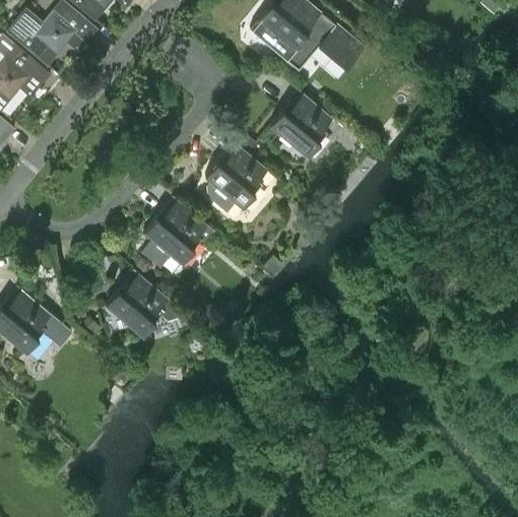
[(79,52),(99,28),(65,0),(62,0),(45,21),(26,6),(7,30),(48,65),(67,42),(79,52)]
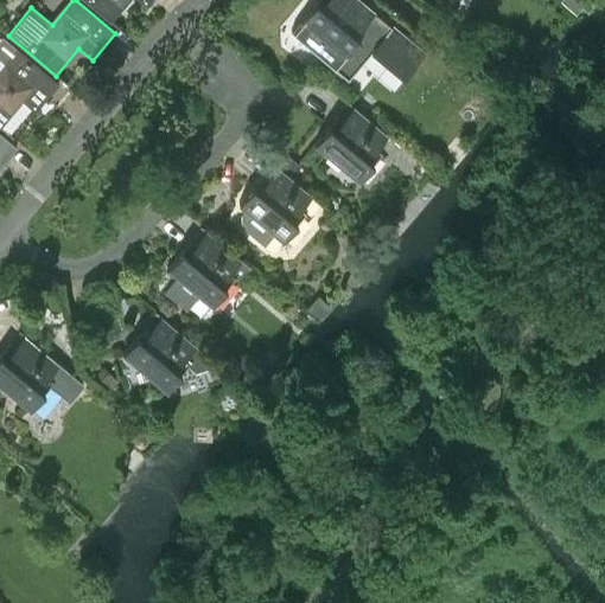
[(138,0),(148,8),(154,0),(83,0),(112,23),(131,0),(138,0)]
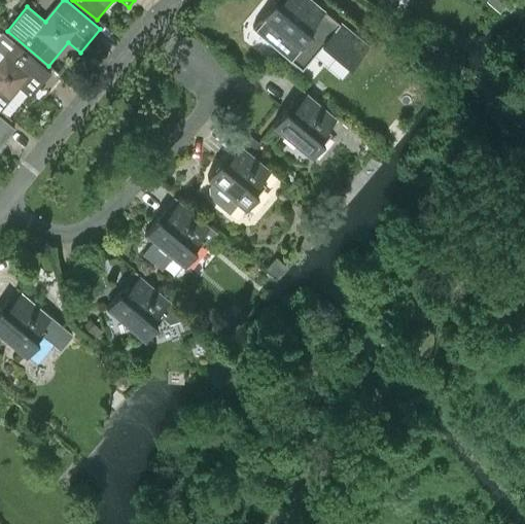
[(370,47),(326,11),(313,0),(277,0),(254,28),(304,70),(323,45),(351,68),(370,47)]
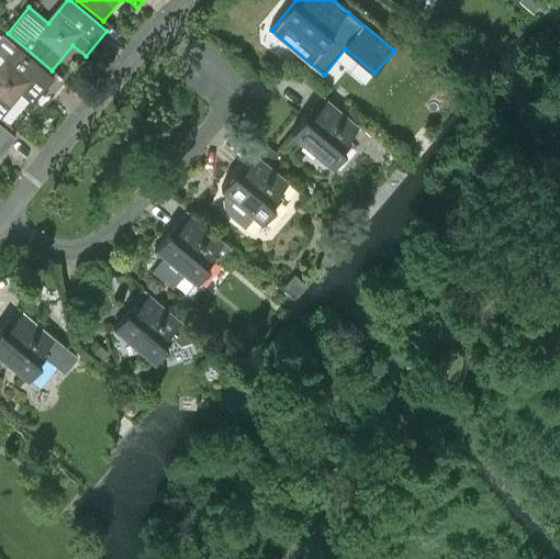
[(546,0),(528,0),(522,8),(536,19),(550,3),(546,0)]
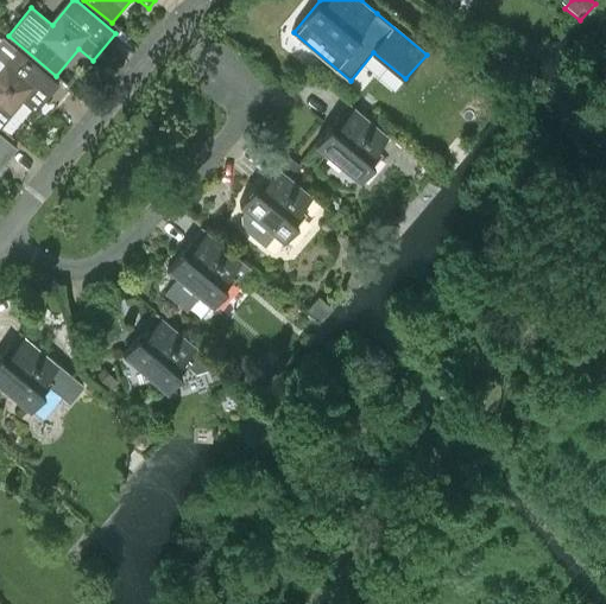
[(37,114),(61,86),(19,51),(5,39),(0,44),(0,59),(7,65),(0,72),(0,127),(0,128),(23,102),(37,114)]
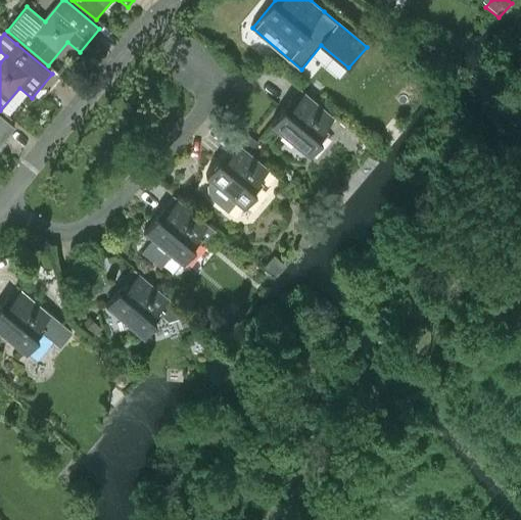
[(456,53),(457,53),(463,42),(451,35),(444,46),(456,53)]
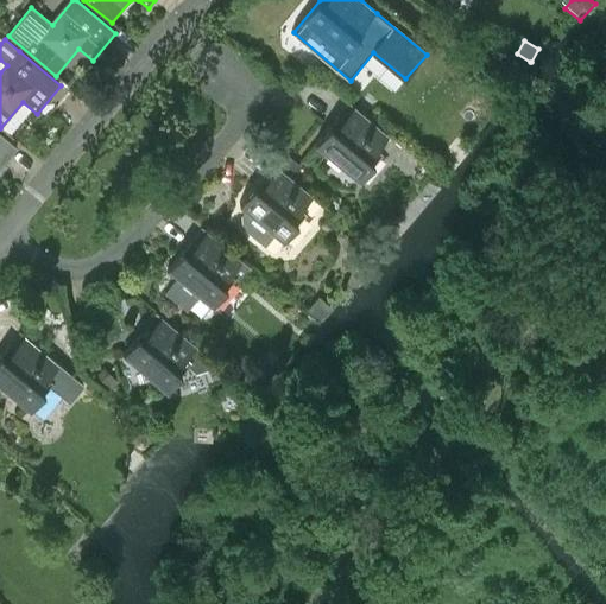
[(380,151),(391,138),(351,105),(317,145),(361,182),(385,154),(380,151)]
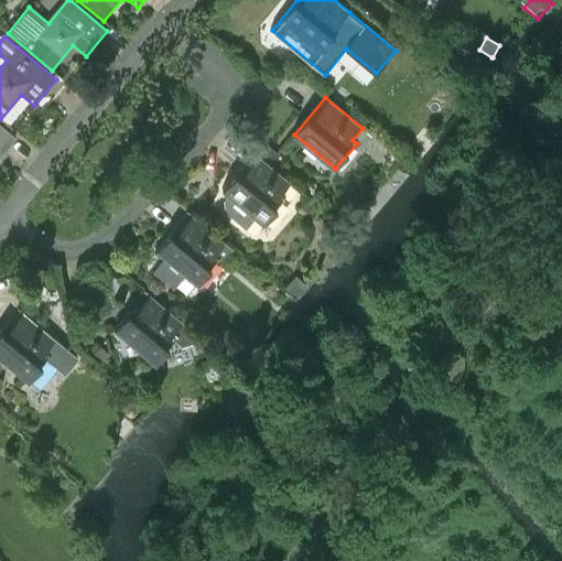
[(0,158),(17,139),(0,123),(0,158)]
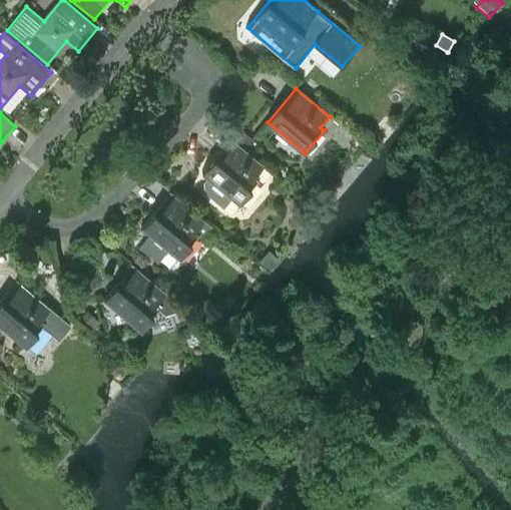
[(235,142),(247,152),(256,143),(242,132),(235,142)]
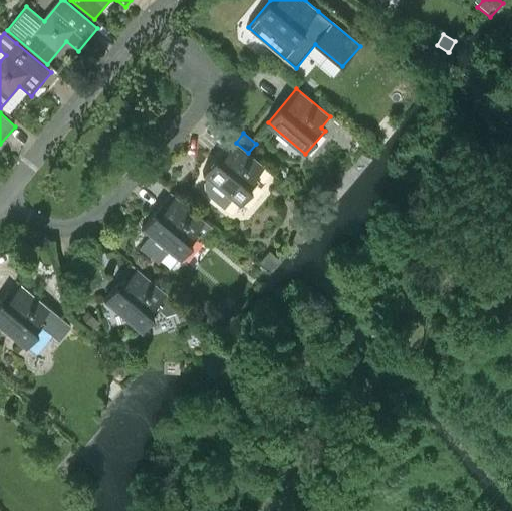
[(257,178),(266,167),(232,139),(204,173),(210,179),(206,184),(207,194),(225,210),(234,199),(241,205),(261,182),(257,178)]
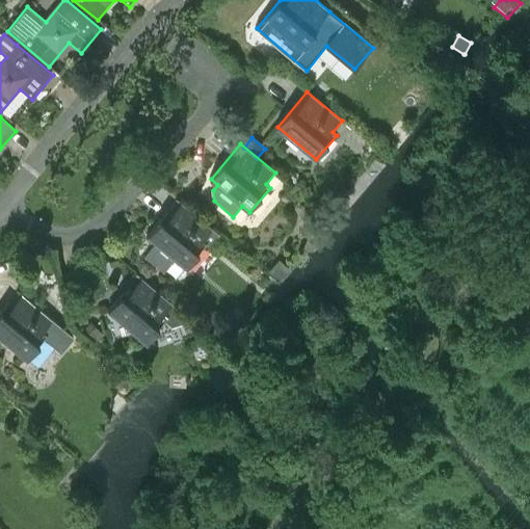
[(158,243),(147,257),(166,273),(178,260),(188,268),(208,244),(204,241),(213,230),(178,201),(149,236),(158,243)]
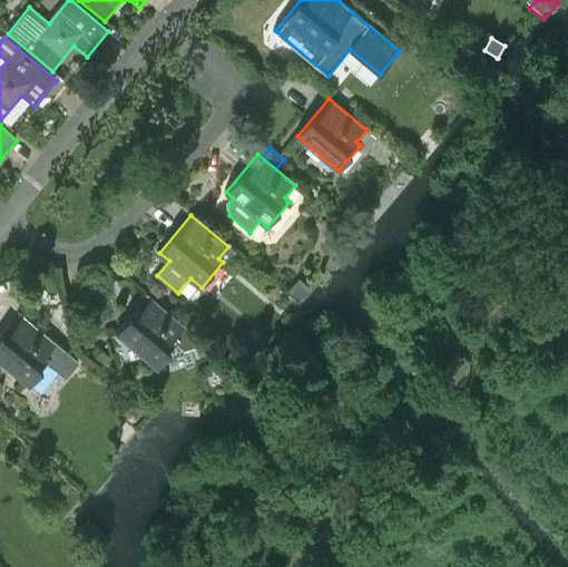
[(299,283),(290,295),(300,303),(310,292),(299,283)]
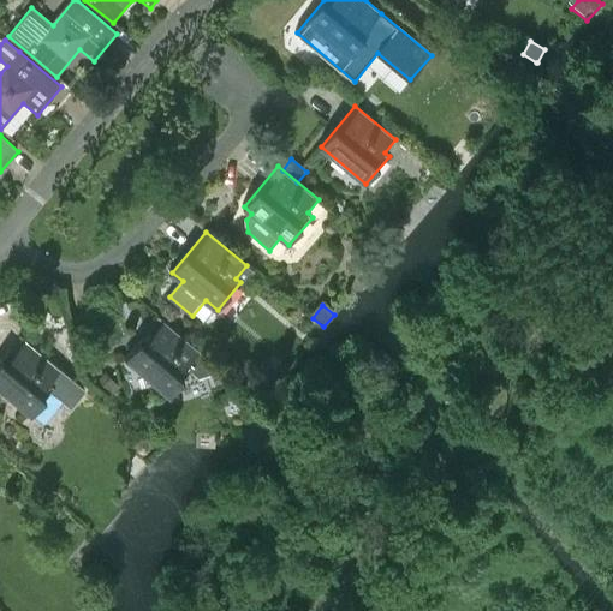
[(224,371),(201,352),(160,318),(126,359),(171,396),(191,372),(200,378),(224,371)]
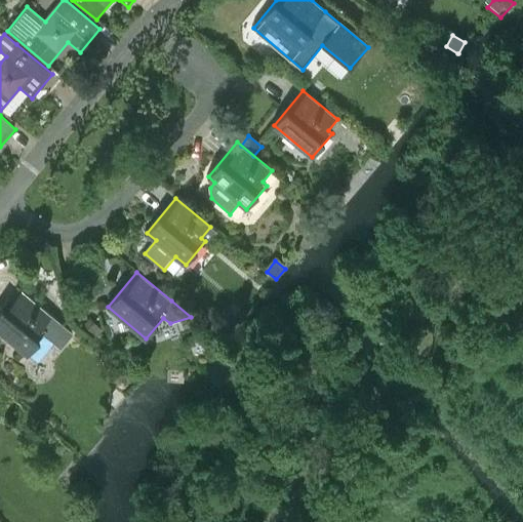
[(74,333),(52,317),(18,288),(0,310),(0,331),(28,355),(44,335),(62,349),(74,333)]
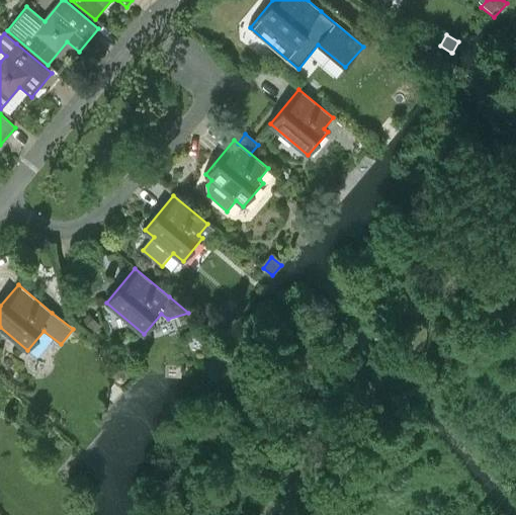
[(94,335),(101,328),(87,315),(81,323),(94,335)]
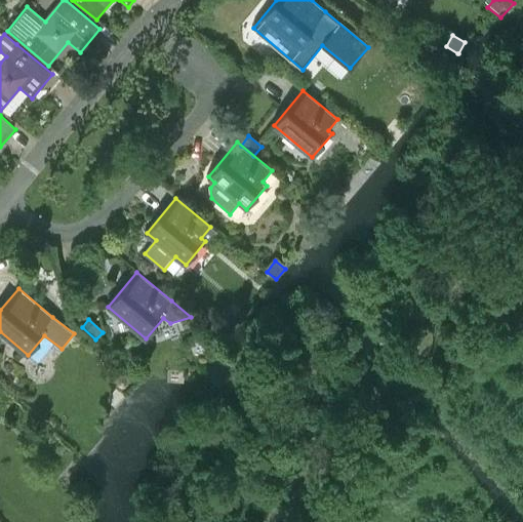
[(118,382),(118,386),(120,389),(124,390),(127,389),(130,386),(130,382),(127,378),(124,376),(120,378),(118,382)]
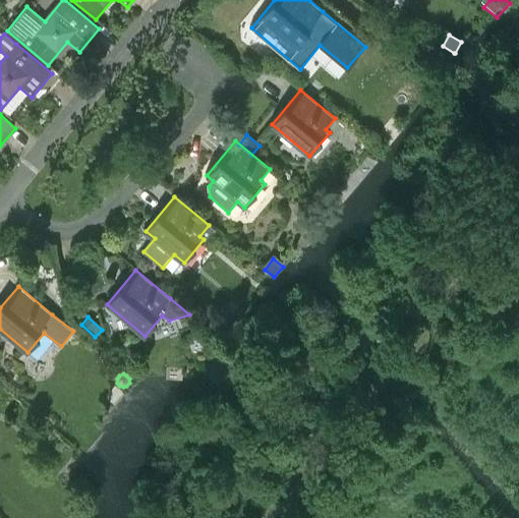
All buildings are outlined.
